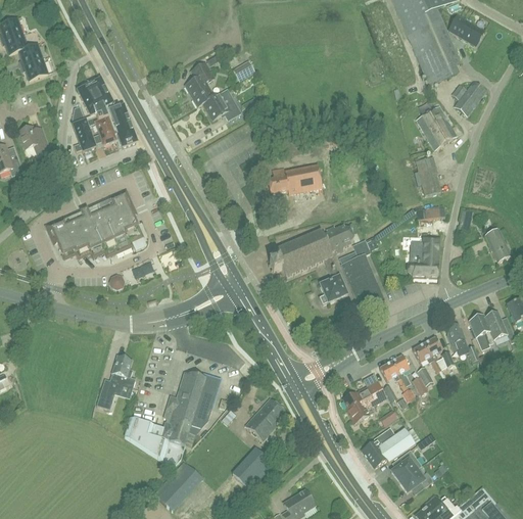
[(393,0),(408,34),(430,84),(453,75),(448,67),(456,64),(461,62),(449,38),(446,31),(441,18),(437,8),(455,0),(393,0)]
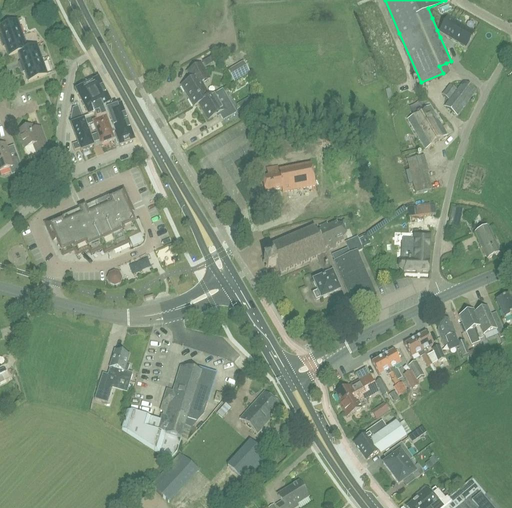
[(465,43),(474,29),(447,14),(439,28),(465,43)]
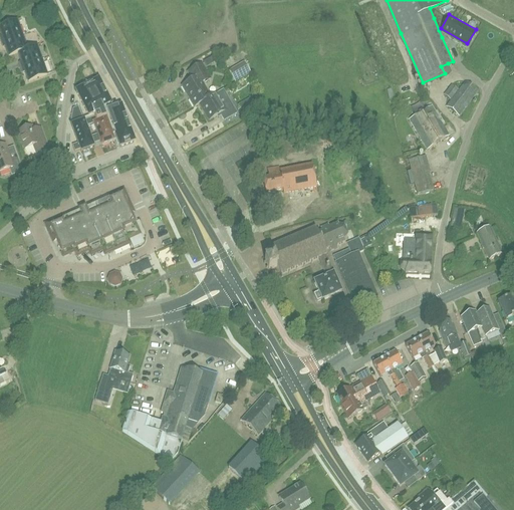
[(0,34),(1,38),(22,31),(17,16),(0,22),(0,27),(2,32),(0,32),(0,34)]
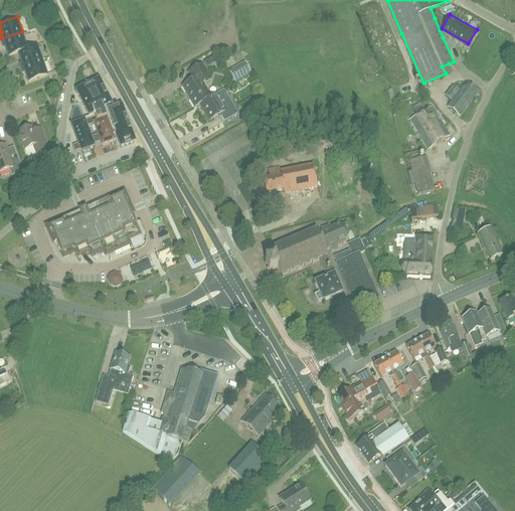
[(27,45),(22,31),(1,38),(3,43),(5,42),(9,52),(18,48),(27,45)]
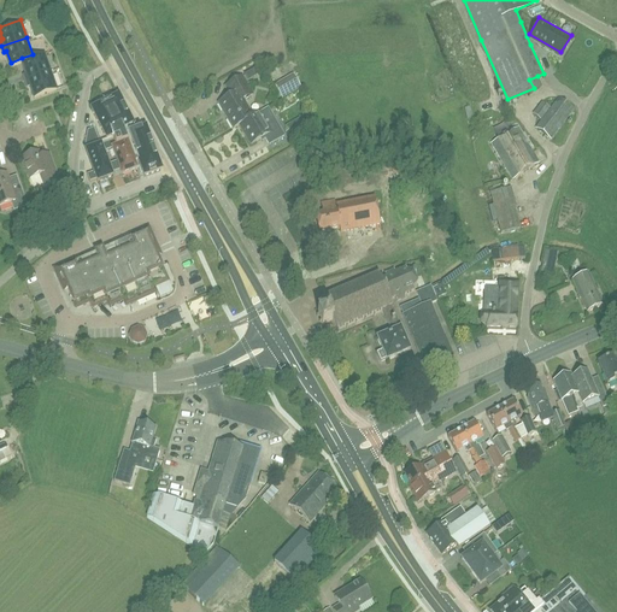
[(25,76),(50,68),(43,49),(33,54),(22,58),(25,69),(23,70),(25,76)]
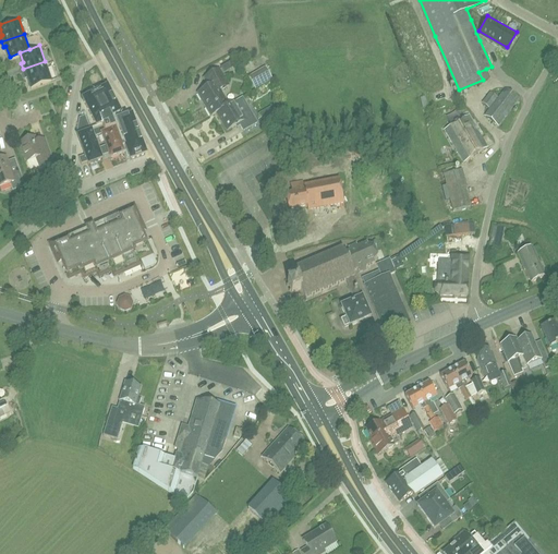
[(45,61),(23,69),(24,75),(27,74),(31,84),(50,77),(45,61)]
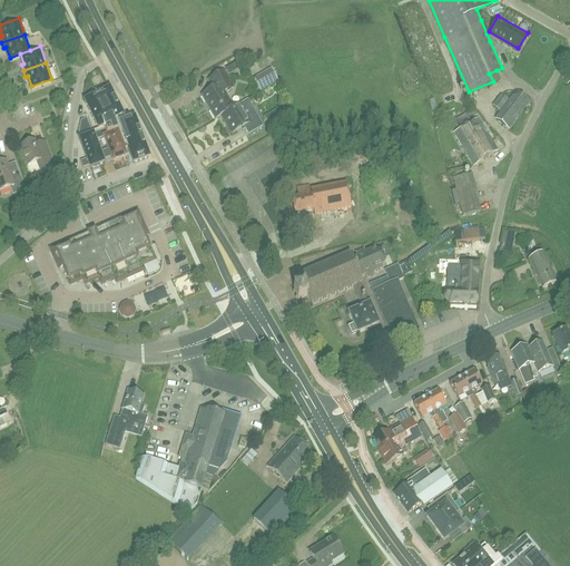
[(271,65),(253,75),(261,88),(277,78),(271,65)]
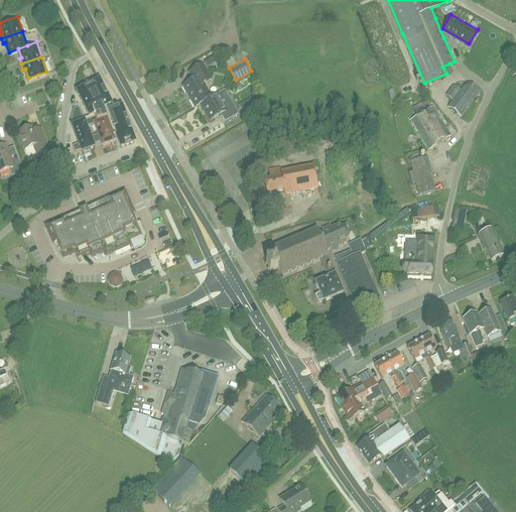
[(217,91),(216,91),(211,94),(204,80),(211,76),(202,60),(187,69),(187,70),(189,69),(194,76),(182,83),(195,104),(200,101),(217,91)]
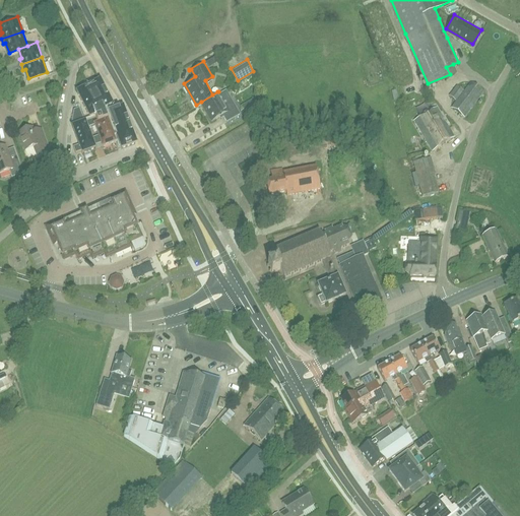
[(76,88),(89,114),(93,111),(95,115),(77,121),(72,123),(79,141),(73,143),(75,149),(81,147),(82,149),(89,147),(94,145),(93,142),(101,139),(102,144),(115,139),(115,138),(118,137),(121,145),(135,140),(122,105),(114,108),(112,103),(100,77),(76,88)]
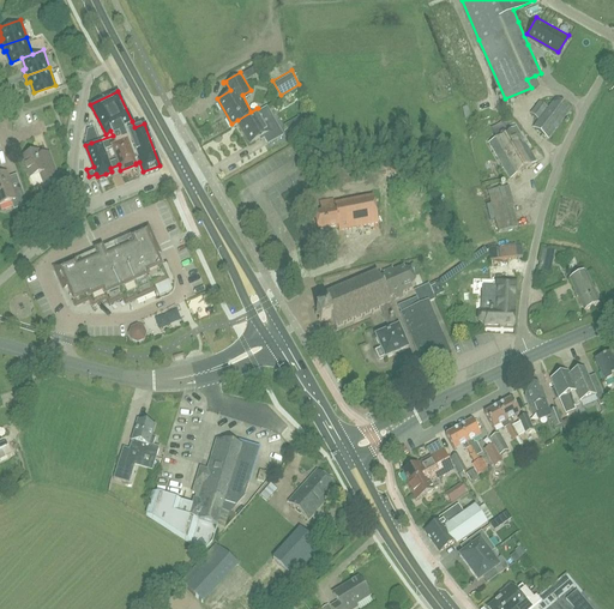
[(287,96),(289,104),(299,101),(296,92),(287,96)]
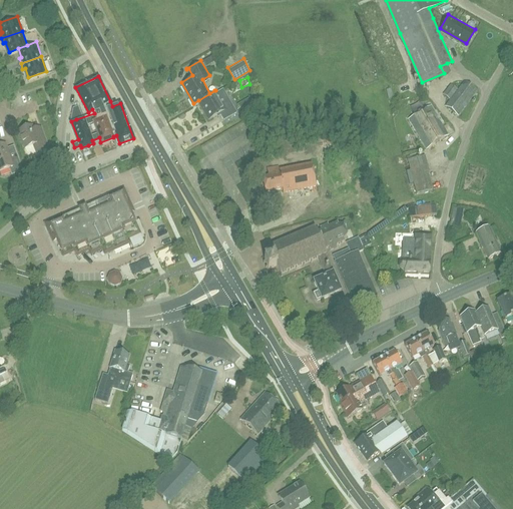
[(457,112),(477,87),(464,78),(445,103),(457,112)]
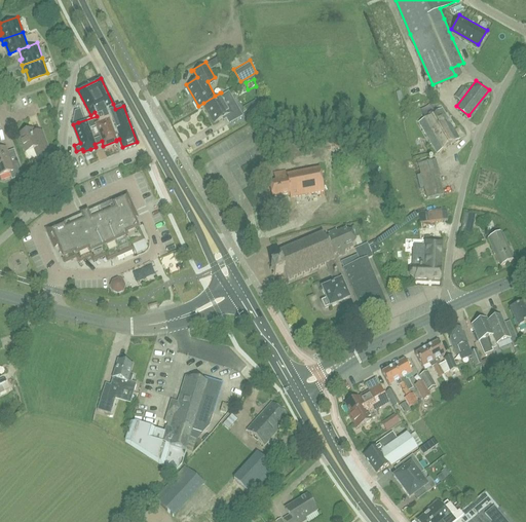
[(460,99),(468,87),(461,82),(454,94),(460,99)]
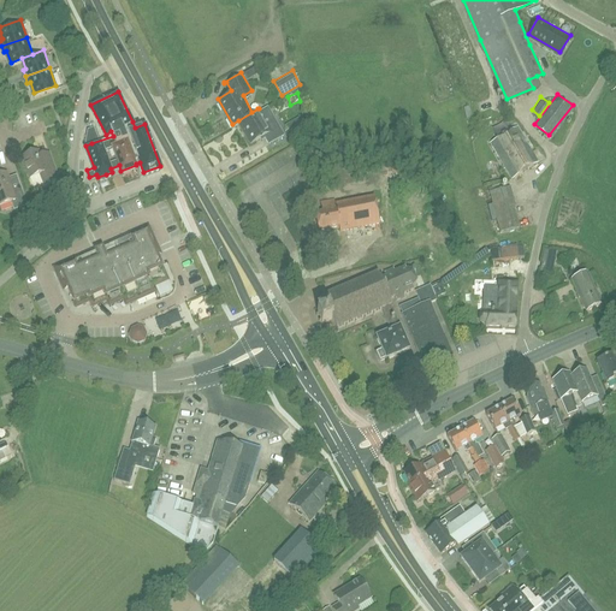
[(259,108),(238,120),(250,140),(265,131),(270,138),(268,140),(284,131),(274,114),(267,102),(258,108),(259,108)]
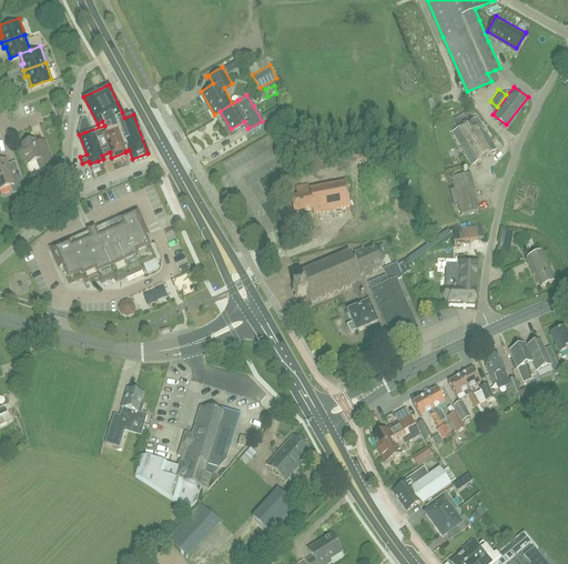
[(266,118),(271,126),(288,114),(284,107),(266,118)]
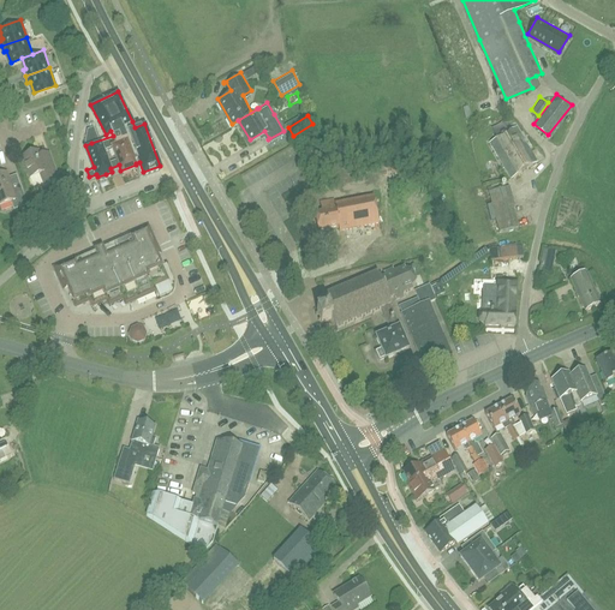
[(511,174),(537,159),(517,123),(489,139),(511,174)]
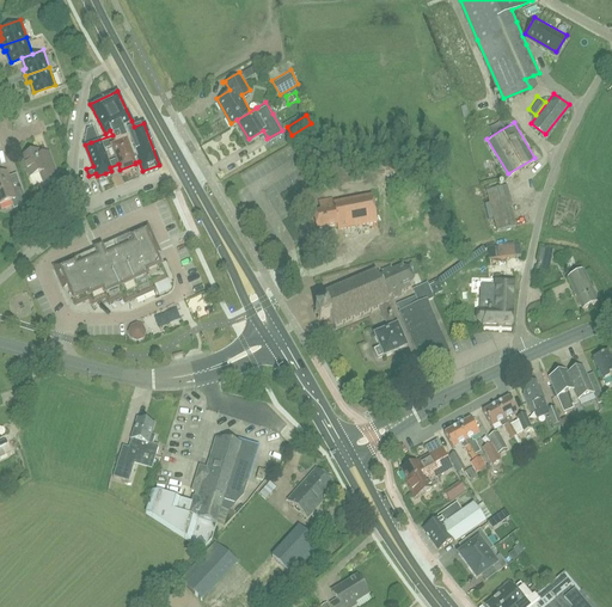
[(99,136),(95,123),(86,126),(84,141),(84,142),(99,136)]
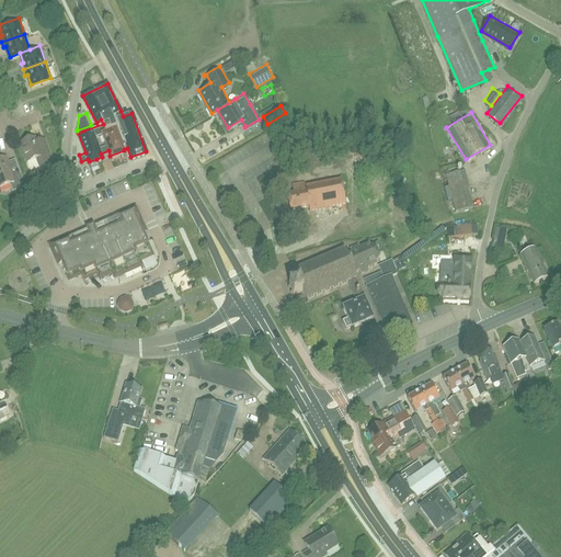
[(34,134),(20,139),(26,159),(36,156),(39,163),(41,166),(54,161),(48,146),(44,136),(36,139),(34,134)]
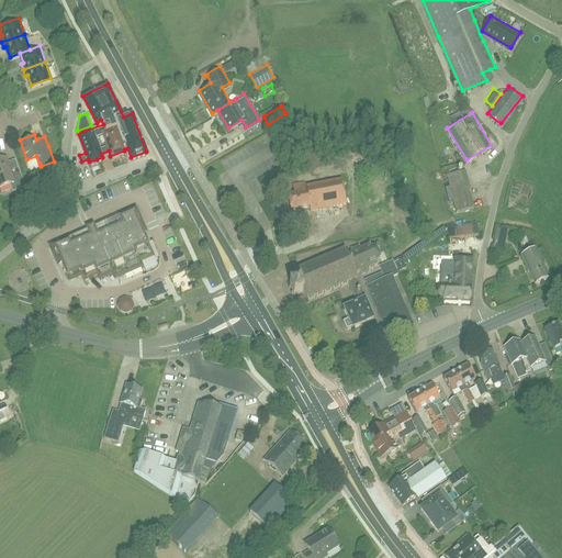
[(12,174),(6,154),(0,156),(0,183),(10,180),(12,188),(24,183),(20,171),(12,174)]
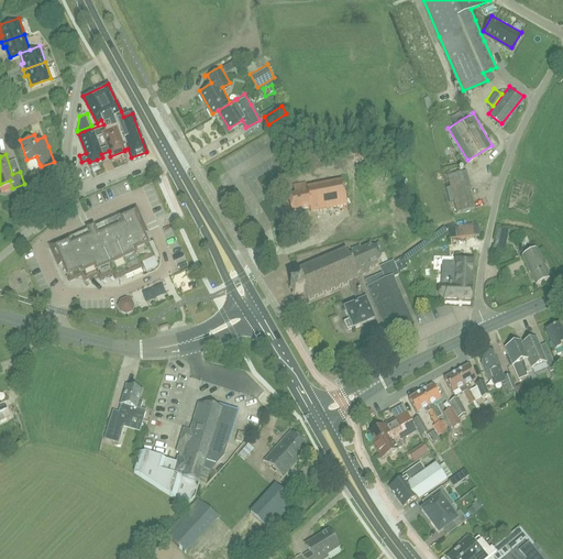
[(460,212),(477,208),(466,165),(449,170),(460,212)]
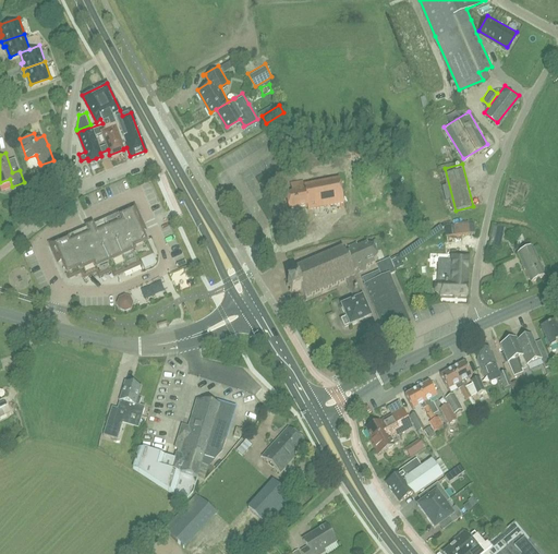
[(343,199),(339,176),(304,182),(303,177),(290,179),(291,189),(286,190),(288,205),(307,202),(307,206),(343,199)]
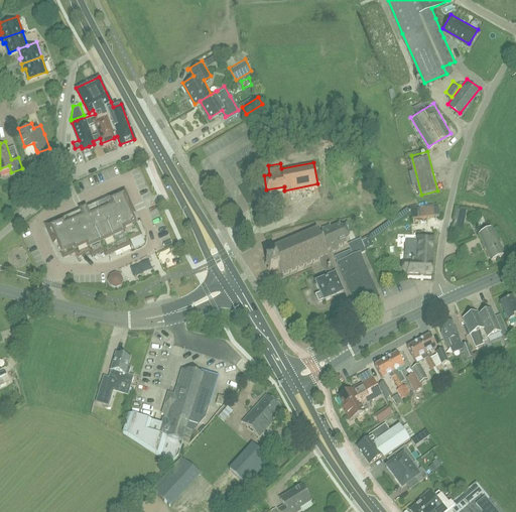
[(47,219),(43,221),(52,241),(56,239),(63,254),(76,248),(78,253),(89,248),(91,252),(103,247),(105,252),(130,241),(128,237),(135,234),(137,233),(139,229),(135,221),(131,212),(135,210),(124,185),(108,193),(109,194),(85,205),(80,207),(48,221),(47,219)]
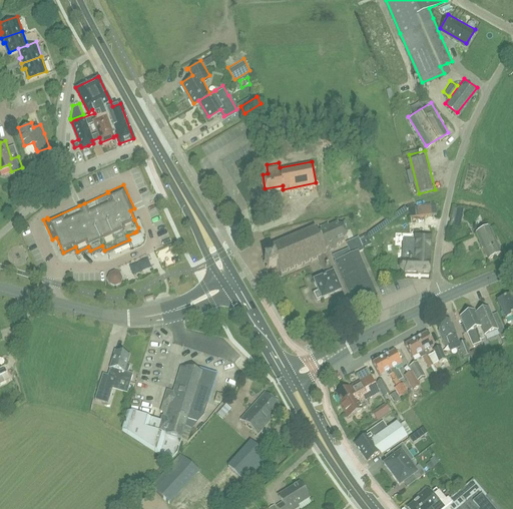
[(26,216),(37,206),(34,202),(23,212),(26,216)]
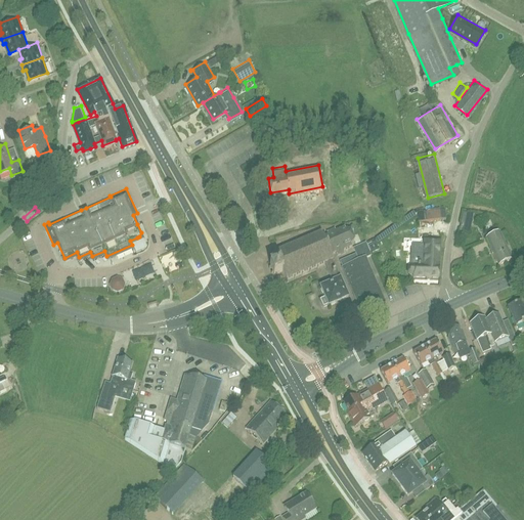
[(470,228),(473,211),(463,209),(460,226),(470,228)]
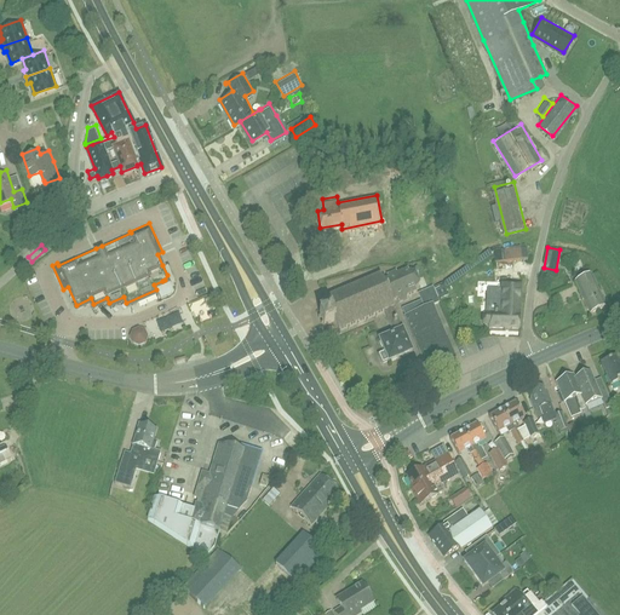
[(419,280),(414,269),(408,268),(407,265),(397,270),(396,266),(386,270),(388,275),(383,276),(380,270),(325,294),(327,302),(325,303),(325,305),(325,306),(319,310),(323,321),(334,316),(338,327),(384,306),(395,331),(379,338),(385,350),(379,352),(384,361),(389,358),(390,360),(413,349),(403,327),(405,327),(395,306),(395,305),(391,298),(397,295),(399,300),(400,299),(408,295),(407,292),(417,287),(415,285),(419,280)]
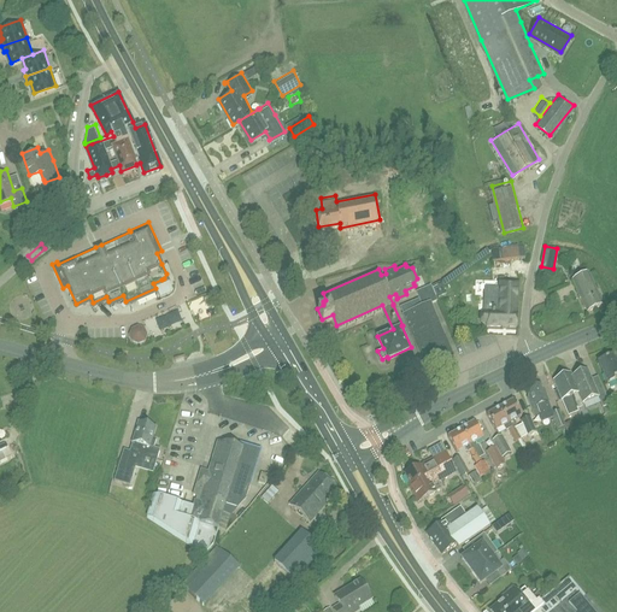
[(586,307),(601,300),(587,269),(571,276),(586,307)]
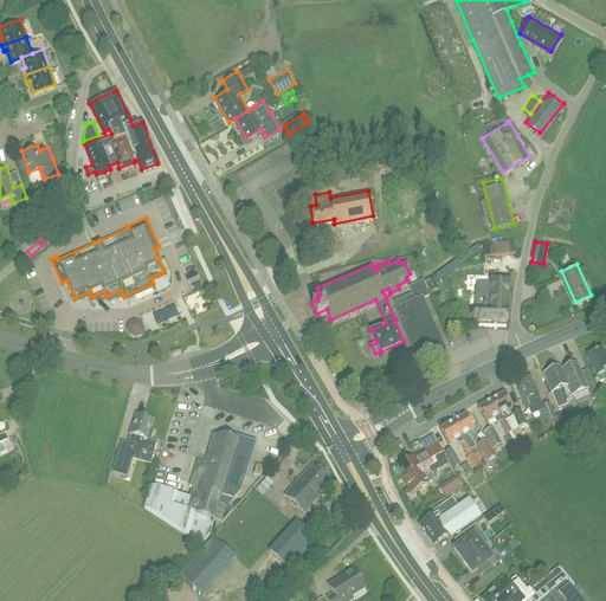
[(507,317),(508,275),(490,275),(490,271),(466,271),(465,285),(489,286),(488,303),(477,303),(476,303),(472,305),(472,311),(476,314),(477,314),(477,316),(507,317)]
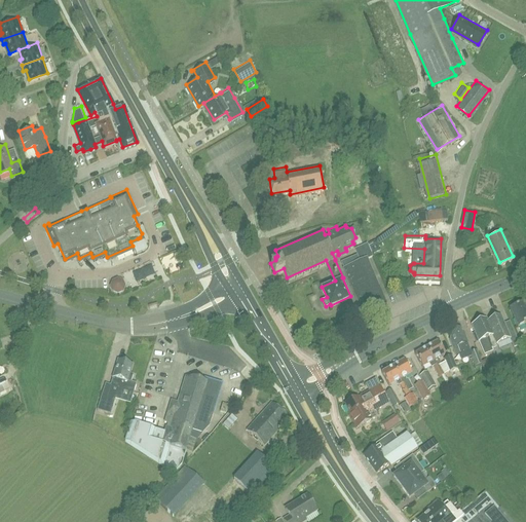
[(374,249),(381,247),(379,239),(373,241),(374,249)]
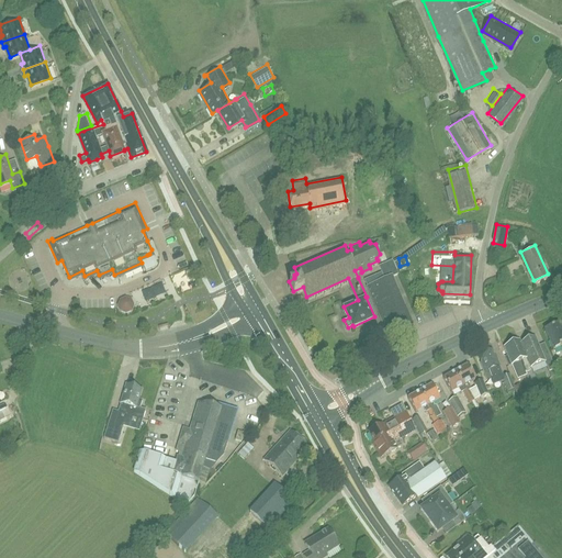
[(382,269),(364,277),(368,283),(367,285),(384,325),(388,333),(396,328),(412,322),(391,274),(397,270),(396,267),(392,258),(392,257),(379,263),(382,269)]
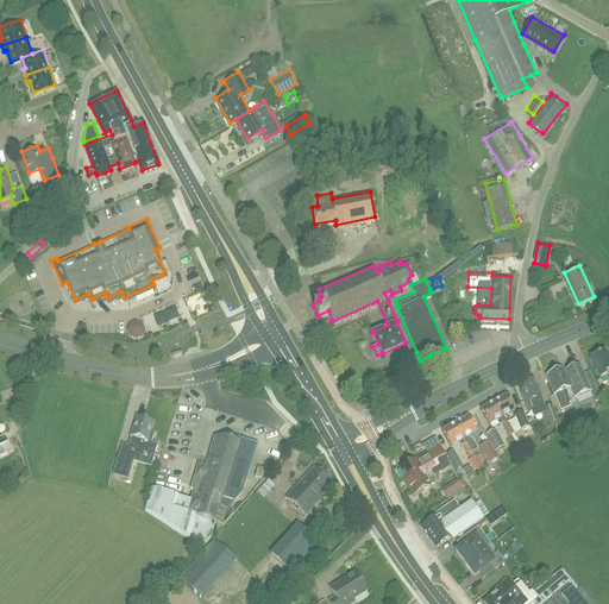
[(144,318),(129,319),(130,335),(145,334),(144,318)]
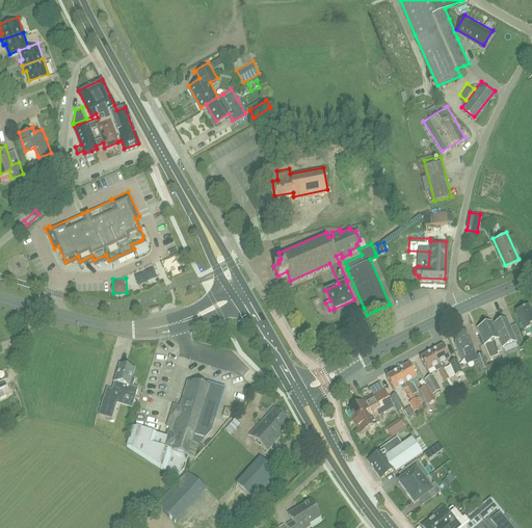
[(531,311),(529,304),(515,309),(524,327),(531,324),(531,326),(531,311)]
